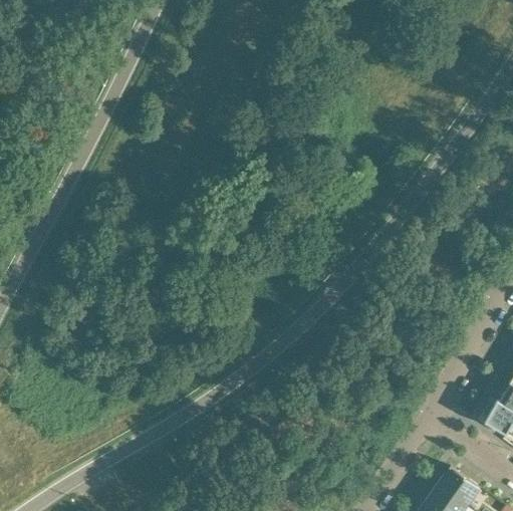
[(512,388),(508,385),(498,403),(498,404),(512,413),(512,388)]
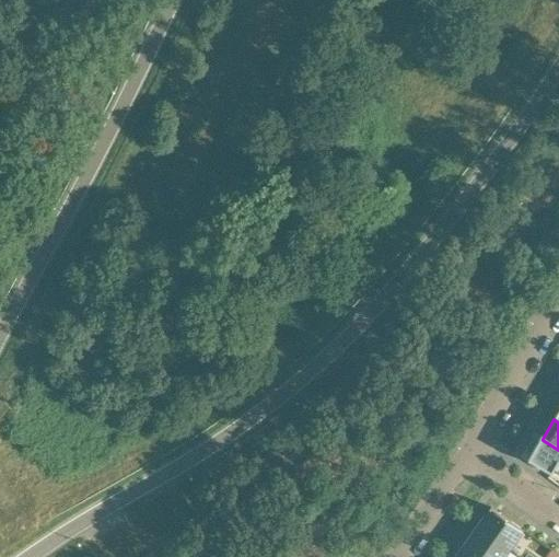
[(540,438),(526,462),(550,475),(558,479),(558,450),(543,440),(543,439),(540,438)]
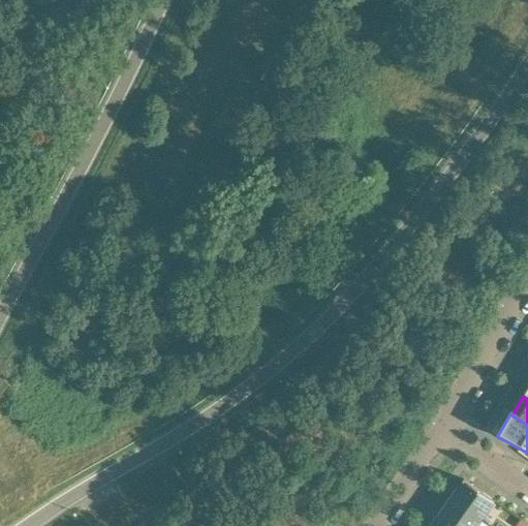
[(462,482),(449,500),(479,522),(493,503),(462,482)]
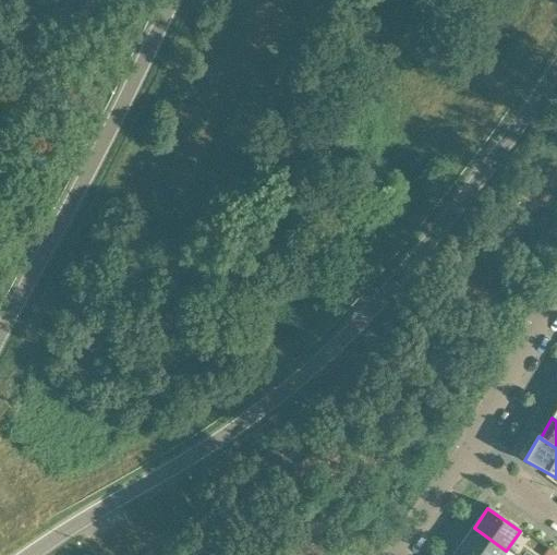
[(504,554),(506,551),(474,528),(460,547),(470,554),(504,554)]
